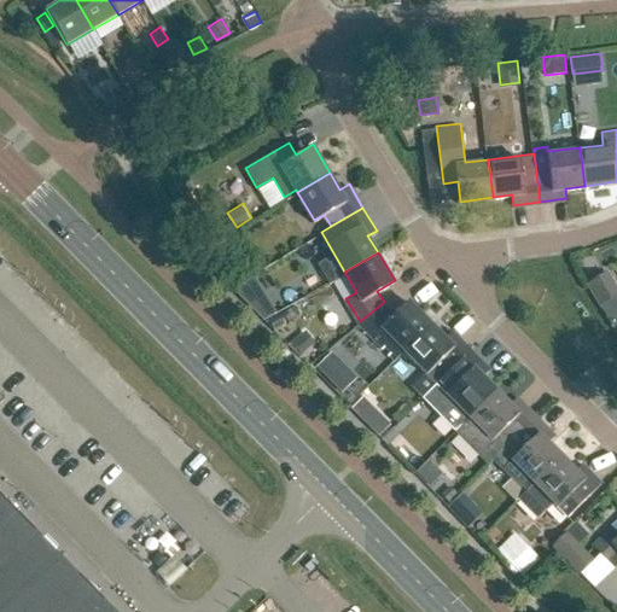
[(254,272),(232,285),(248,299),(265,290),(254,272)]
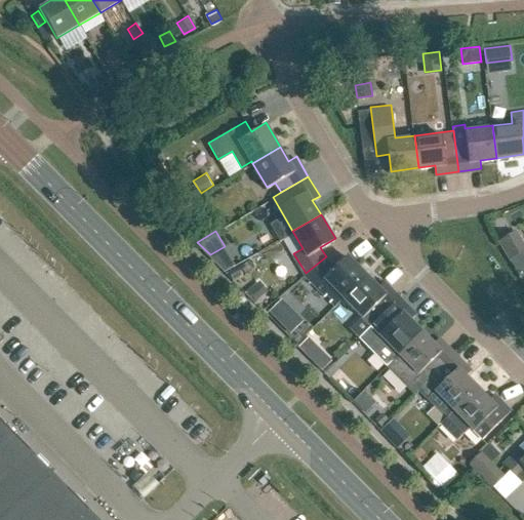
[(508,258),(523,248),(523,245),(515,231),(497,241),(508,258)]
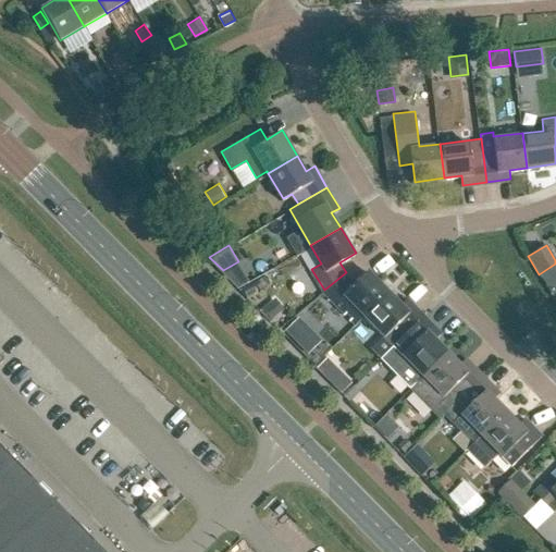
[(346,272),(324,290),(342,308),(344,310),(346,308),(353,315),(350,317),(356,323),(363,315),(388,290),(368,269),(355,282),(346,272)]
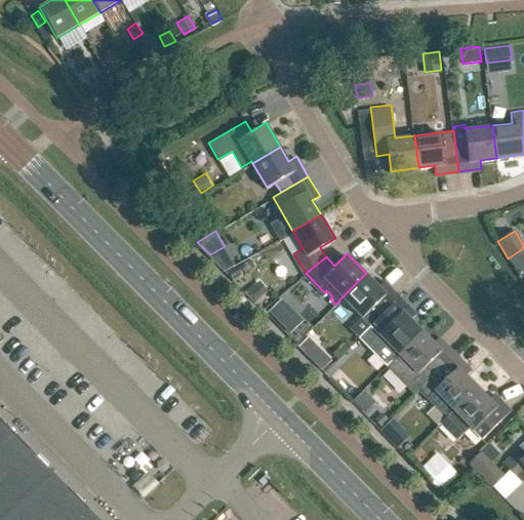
[(245,271),(255,266),(250,257),(229,269),(233,277),(242,273),(240,268),(243,267),(245,271)]
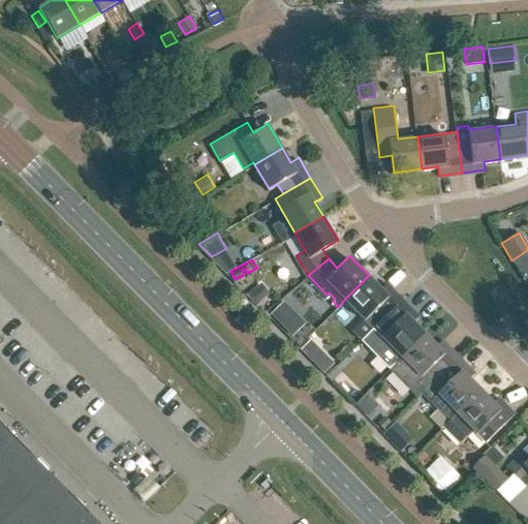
[(380,287),(369,275),(345,299),(374,327),(403,298),(386,281),(380,287)]
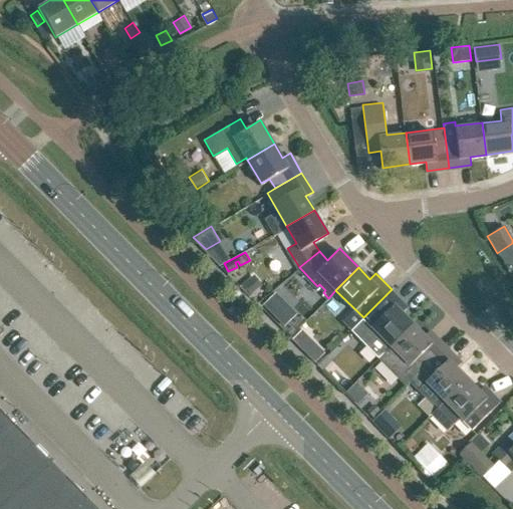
[(257,298),(273,319),(311,290),(295,269),(257,298)]
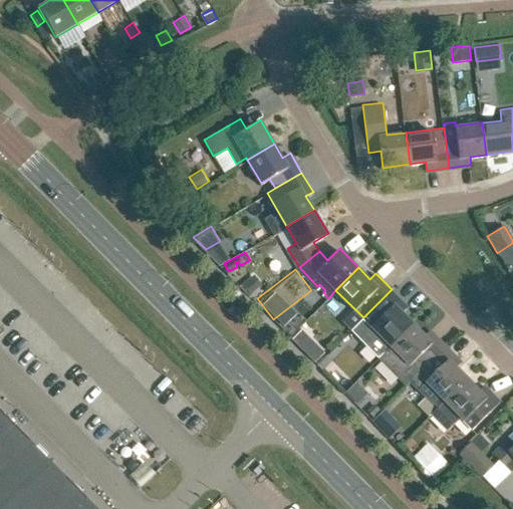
[(251,292),(262,283),(254,273),(243,281),(251,292)]
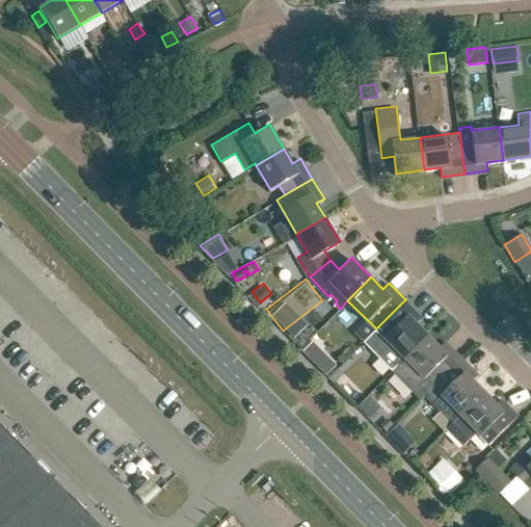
[(422,316),(405,299),(376,328),(404,358),(427,335),(416,322),(422,316)]
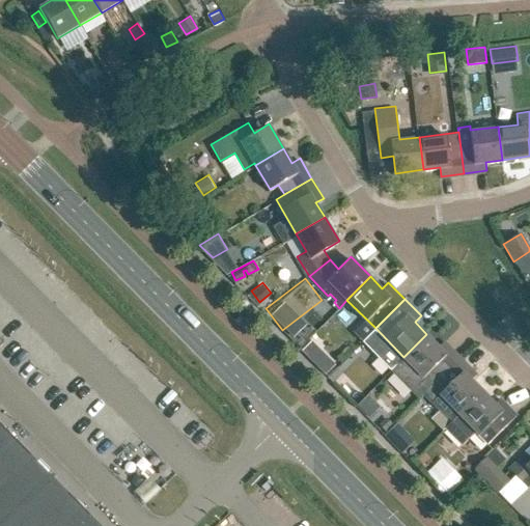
[(302,342),(311,331),(301,322),(291,333),(302,342)]
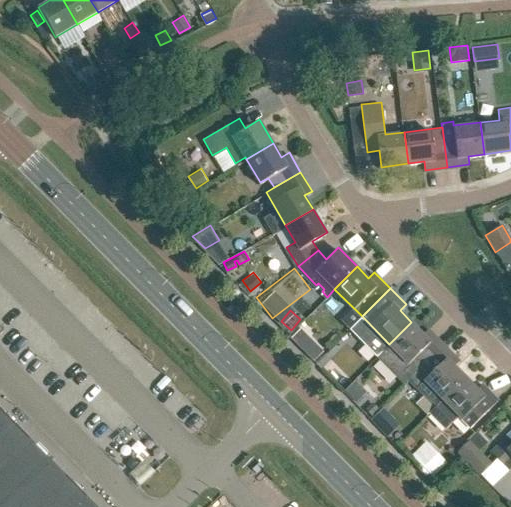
[(408,379),(444,343),(428,327),(422,333),(411,322),(389,344),(378,355),(405,382),(408,379)]
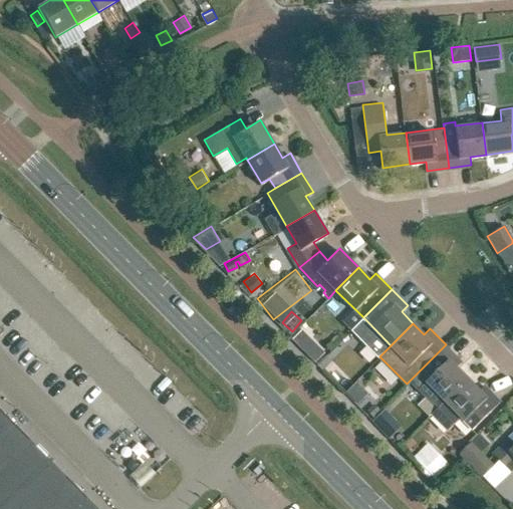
[(446,344),(410,380),(437,407),(444,400),(466,377),(456,366),(462,360),(446,344)]
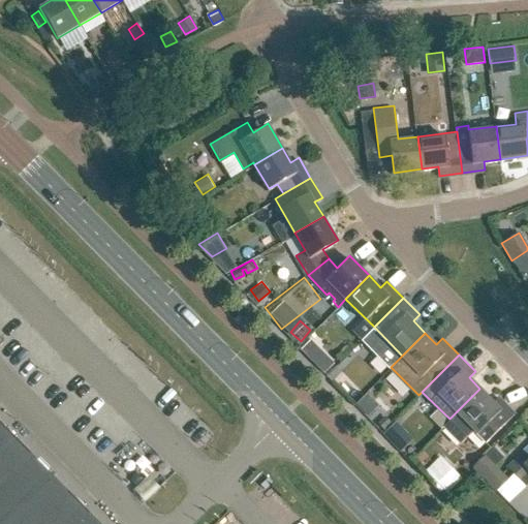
[(449,419),(443,425),(460,441),(473,428),(486,440),(516,411),(499,395),(493,401),(479,389),(457,411),(449,419)]
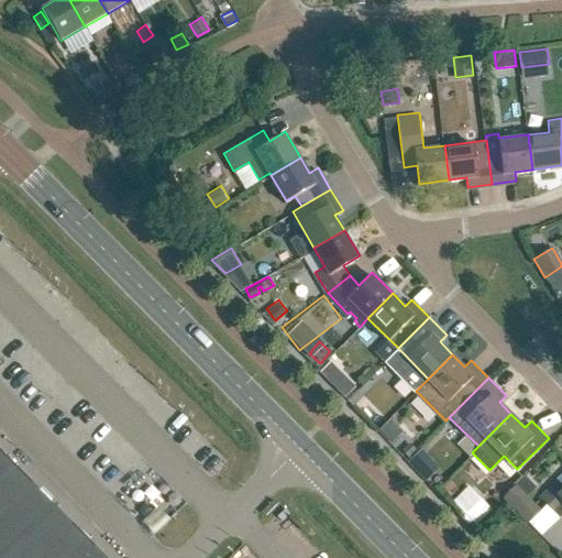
[(411,440),(404,448),(410,455),(418,447),(411,440)]
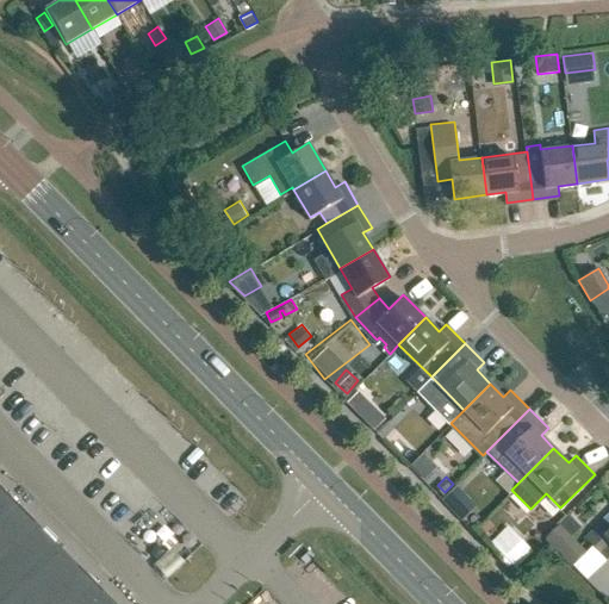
[(0,603),(58,546),(0,486),(0,603)]
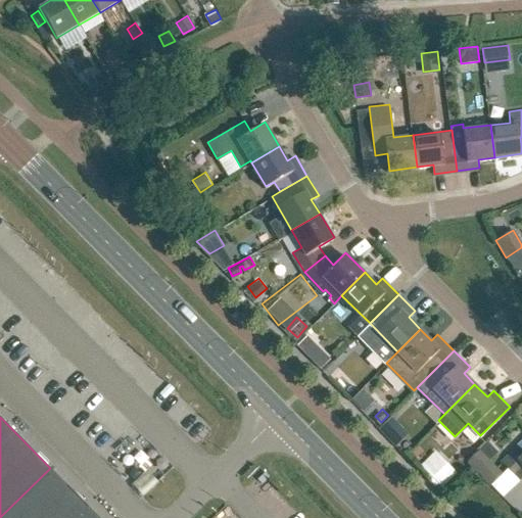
[(389,418),(380,427),(391,438),(400,429),(389,418)]
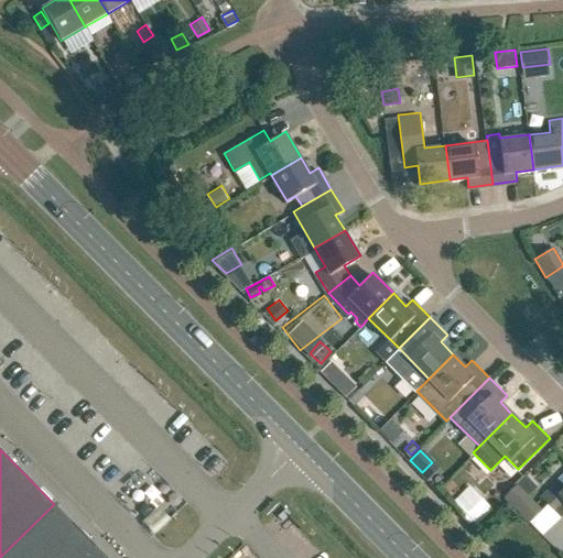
[(562,485),(556,480),(541,495),(561,515),(562,513),(562,485)]
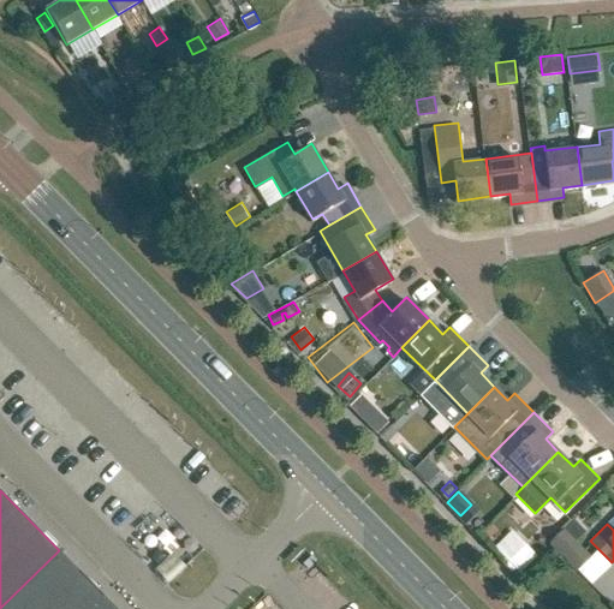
[(523,571),(538,553),(511,527),(495,544),(523,571)]
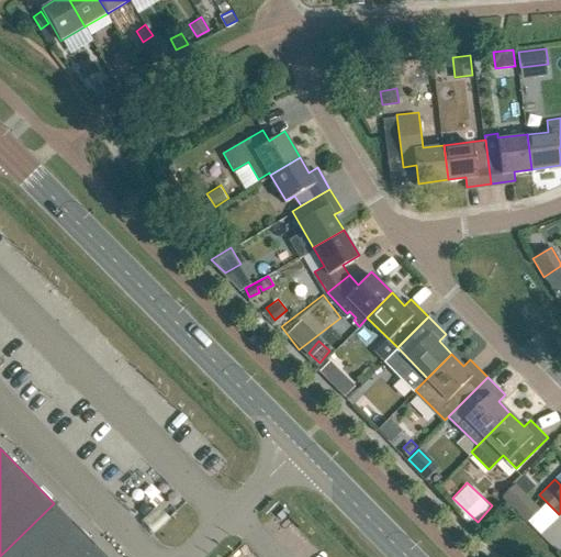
[(503,494),(515,507),(527,494),(515,482),(503,494)]
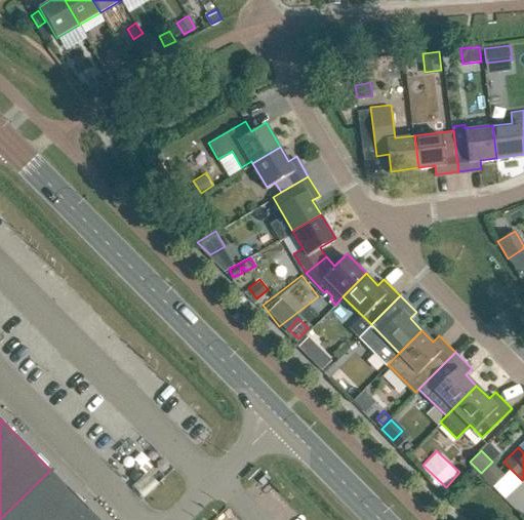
[(505,474),(492,462),(481,473),(492,485),(505,474)]
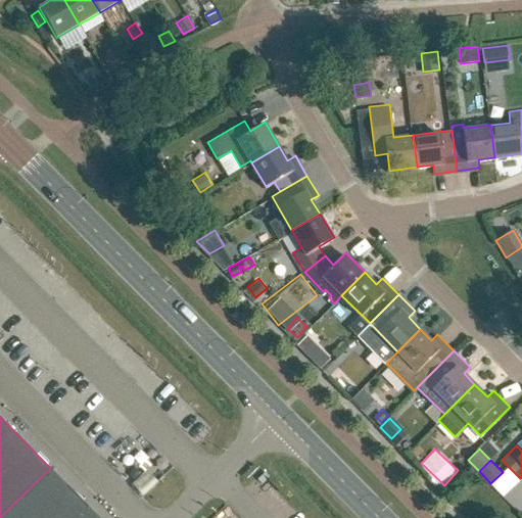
[(0,517),(99,517),(50,468),(0,517)]
